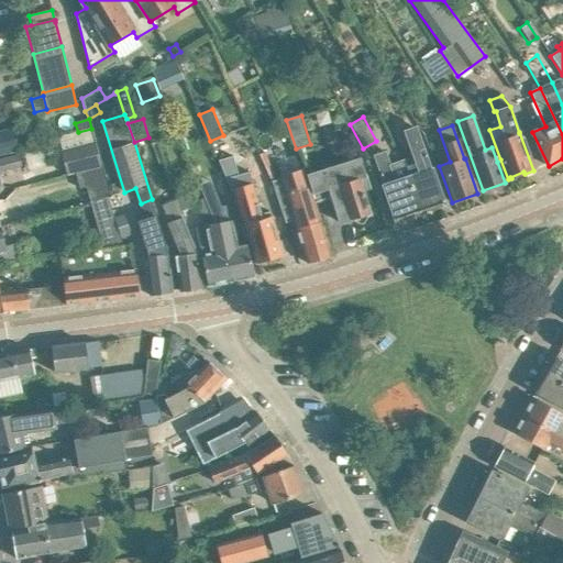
[(77,173),(101,166),(91,129),(78,132),(58,138),(68,175),(77,173)]
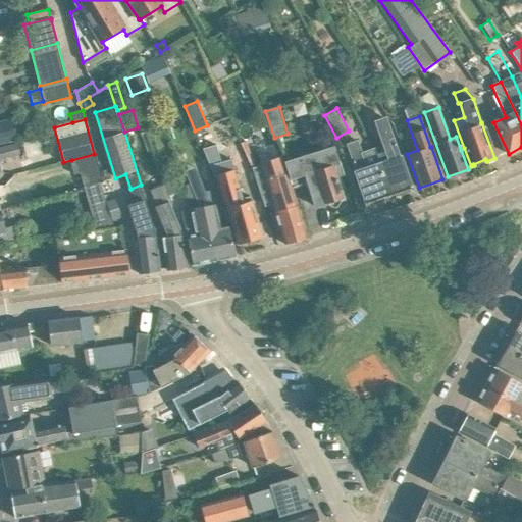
[(0,143),(14,140),(9,120),(0,121),(0,143)]
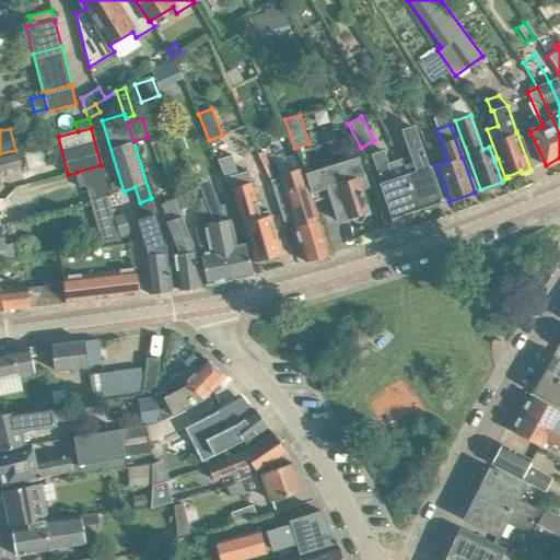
[(429,206),(441,201),(416,129),(403,133),(411,156),(398,161),(405,177),(418,212),(430,208),(429,206)]
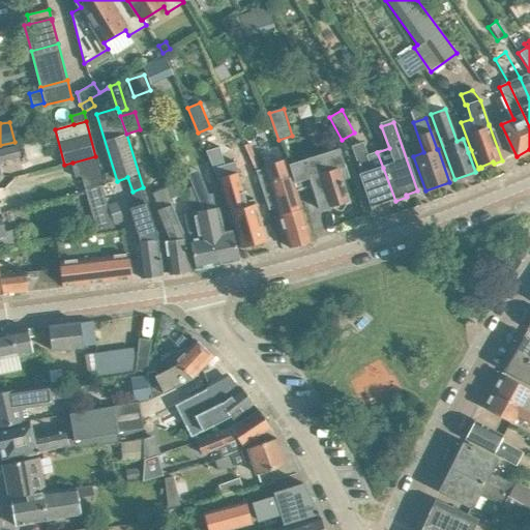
[(395,201),(383,168),(377,152),(366,155),(362,144),(352,147),(373,206),(383,202),(384,205),(395,201)]
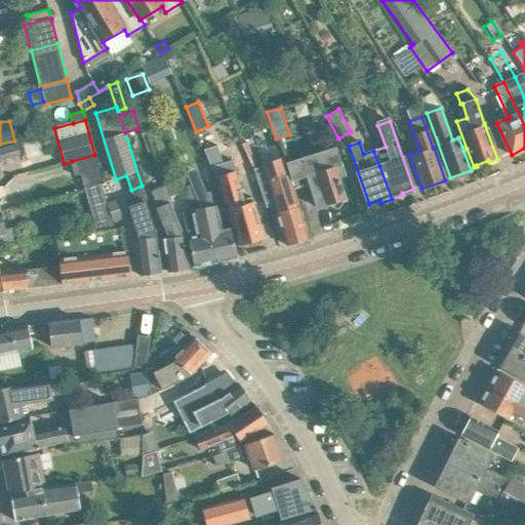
[(0,173),(3,173),(0,161),(0,160),(23,156),(19,145),(0,149),(0,173)]
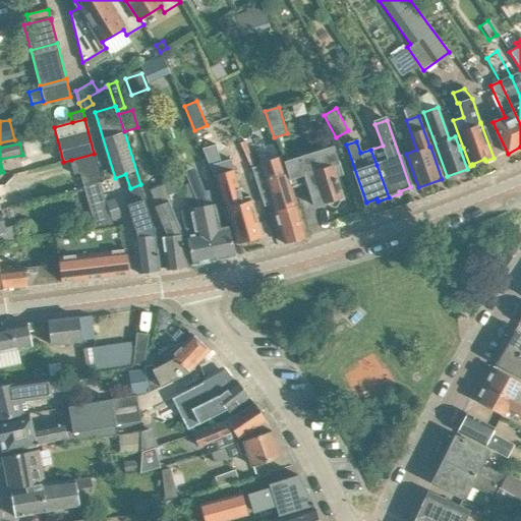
[(342,197),(335,175),(341,173),(333,146),(284,161),(292,186),(307,182),(314,206),(327,203),(328,205),(334,208),(337,207),(340,200),(339,198),(342,197)]
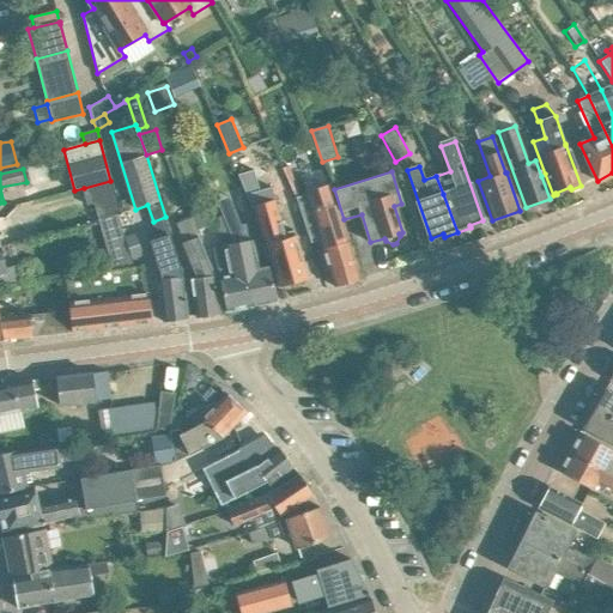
[(265,237),(279,286),(307,278),(293,230),(284,232),(271,187),(256,190),(252,176),(237,180),(248,206),(252,205),(261,237),(265,237)]
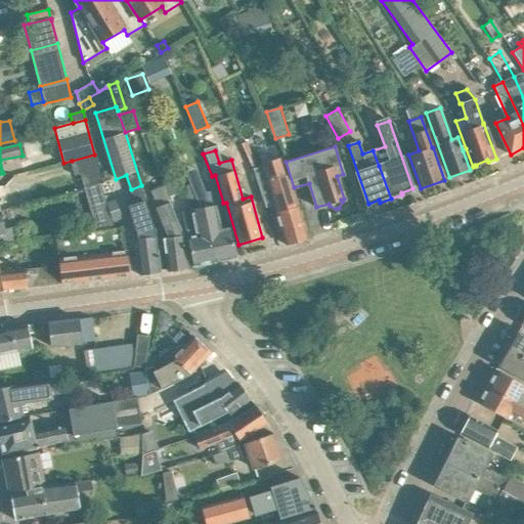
[(102,184),(94,155),(72,161),(75,175),(81,174),(85,188),(102,184)]
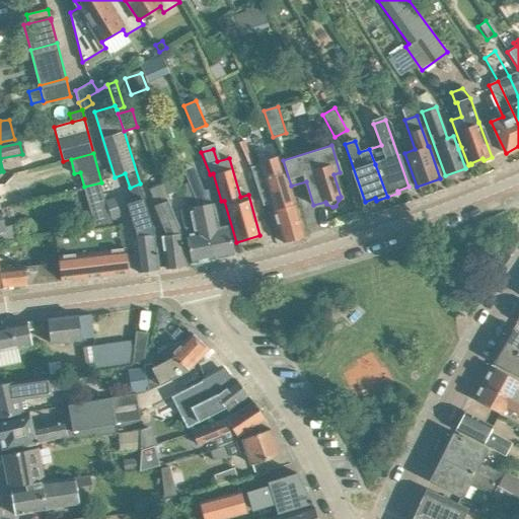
[(251,166),(264,205),(272,203),(283,242),(305,236),(300,216),(286,171),(284,172),(279,155),(258,162),(258,164),(251,166)]
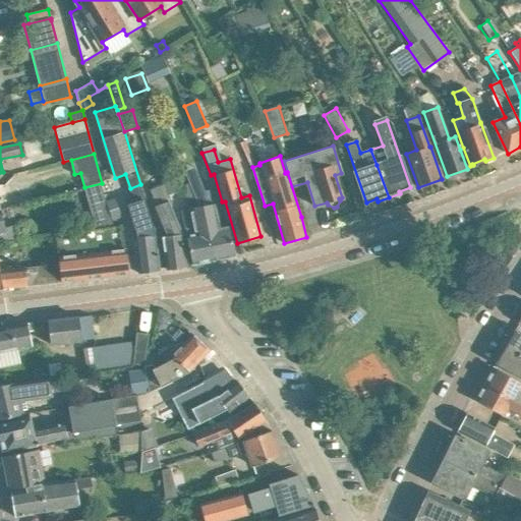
[(219,228),(214,205),(208,206),(204,194),(206,194),(199,178),(187,183),(188,185),(197,209),(201,208),(214,261),(235,255),(231,236),(228,227),(219,228)]
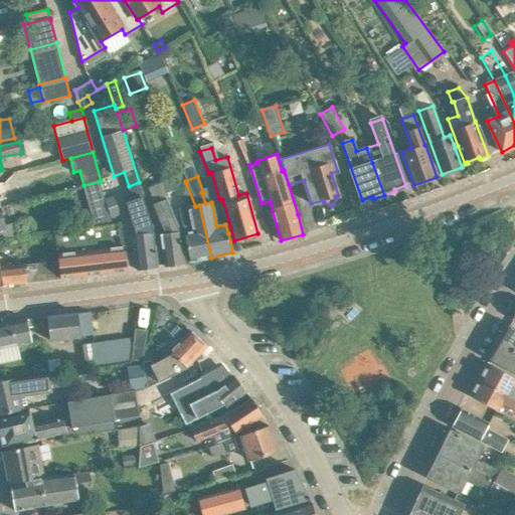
[(112,224),(101,181),(83,185),(95,226),(112,224)]
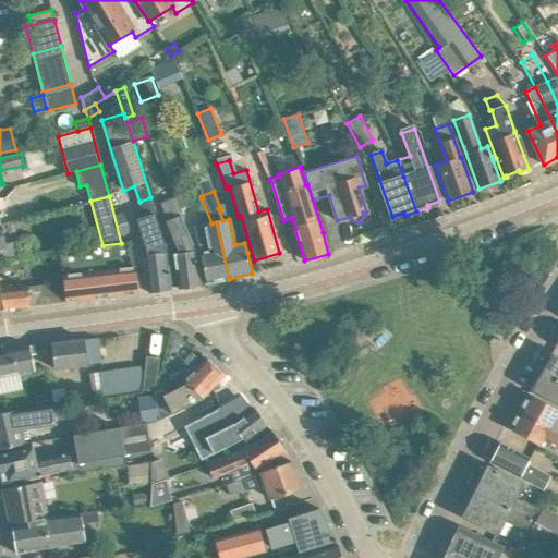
[(195,255),(180,218),(184,217),(177,197),(161,204),(169,223),(165,225),(177,254),(173,255),(174,266),(178,288),(199,284),(196,263),(195,255)]
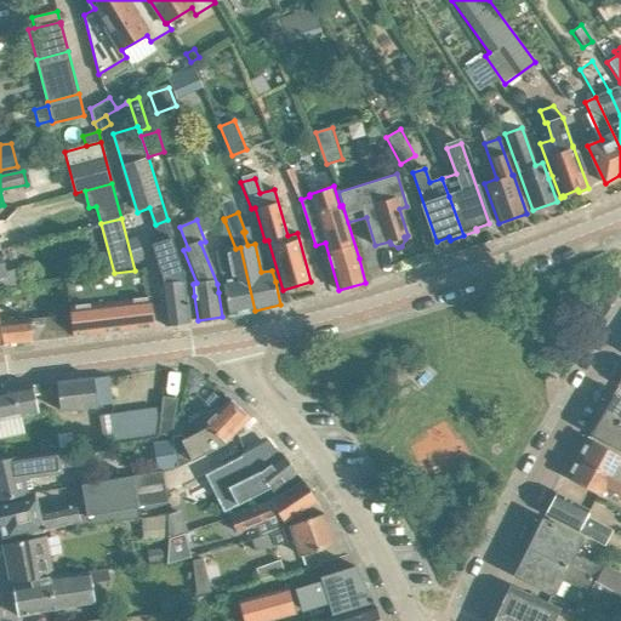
[(255,311),(240,248),(235,249),(224,221),(215,223),(224,250),(215,251),(224,292),(229,315),(255,311)]
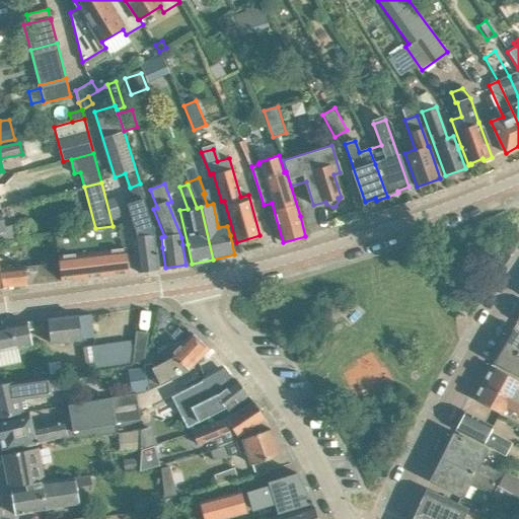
[(156,248),(154,234),(152,235),(142,200),(126,204),(136,236),(132,237),(135,251),(138,272),(159,269),(156,248)]
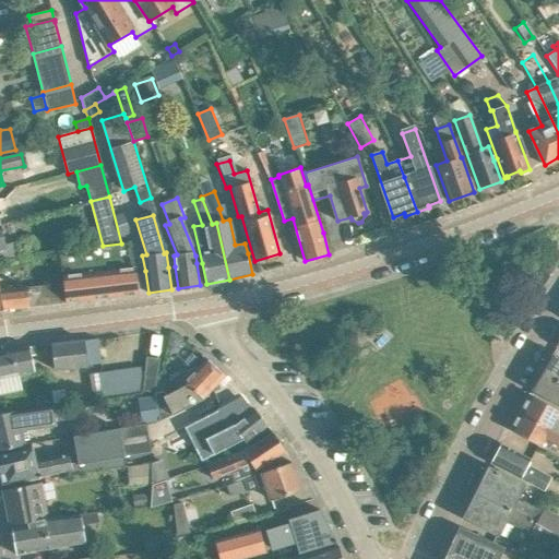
[(0,256),(18,252),(15,242),(6,245),(1,228),(0,228),(0,256)]
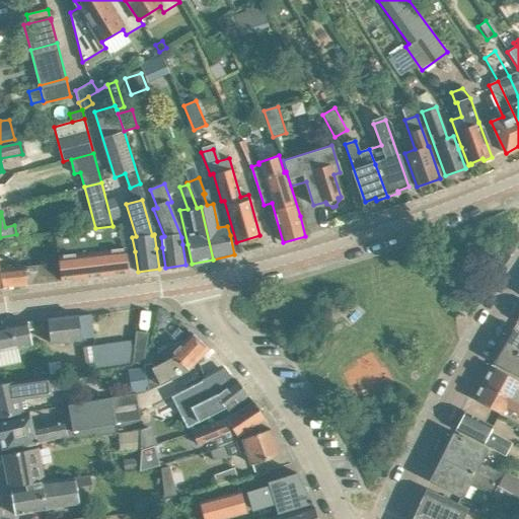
[(56,234),(59,264),(61,281),(130,273),(124,226),(56,234)]
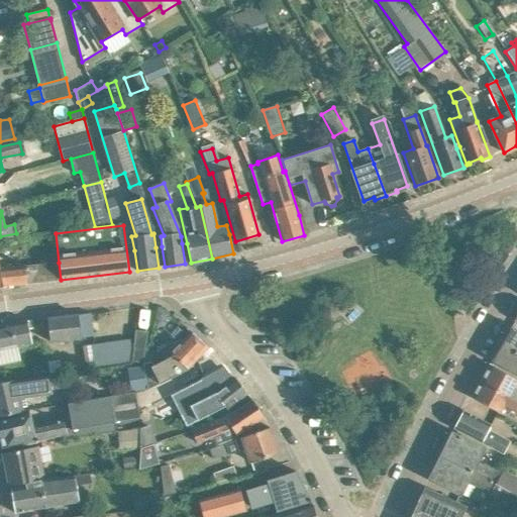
[(61,280),(59,263),(24,267),(26,284),(61,280)]
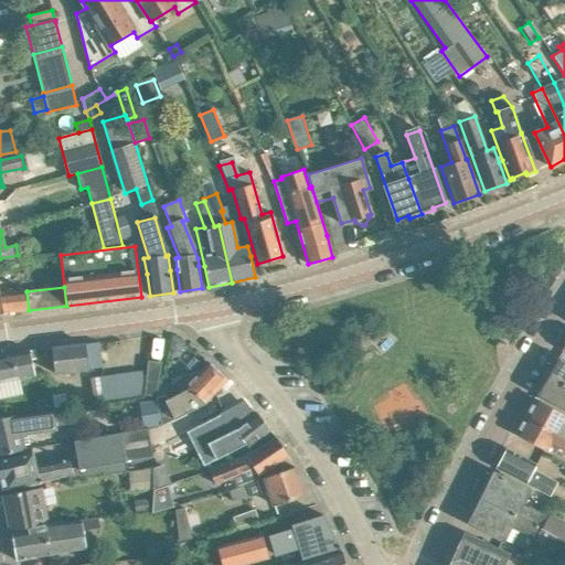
[(29,310),(27,291),(0,295),(0,312),(2,312),(29,310)]
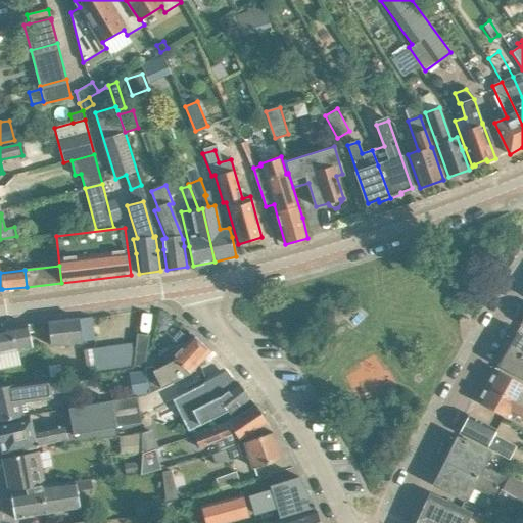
[(160,311),(157,325),(162,330),(173,318),(160,311)]
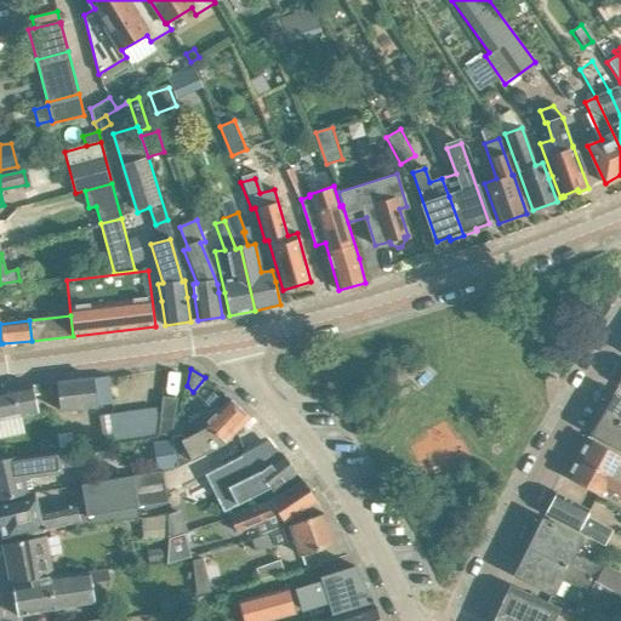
[(110,404),(108,376),(57,382),(61,410),(96,406),(96,405),(110,404)]
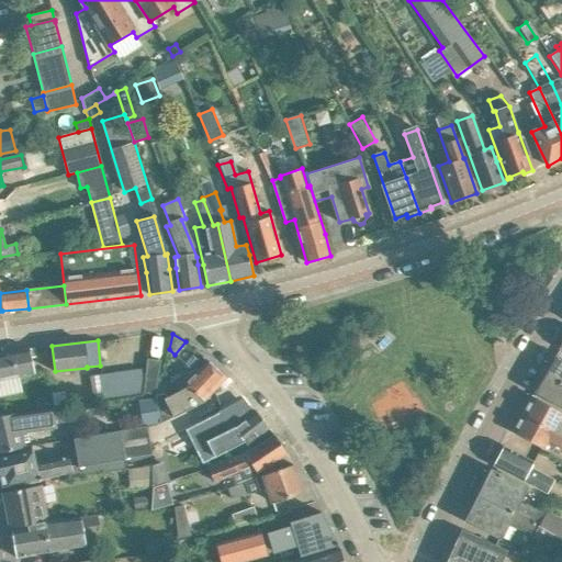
[(0,380),(34,373),(30,357),(33,352),(34,352),(34,348),(26,349),(0,353),(0,380)]
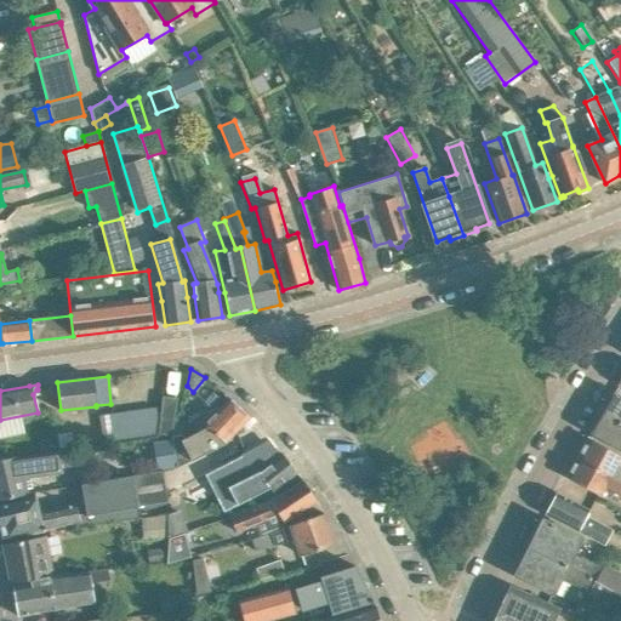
[(620,394),(615,392),(600,415),(620,426),(620,394)]
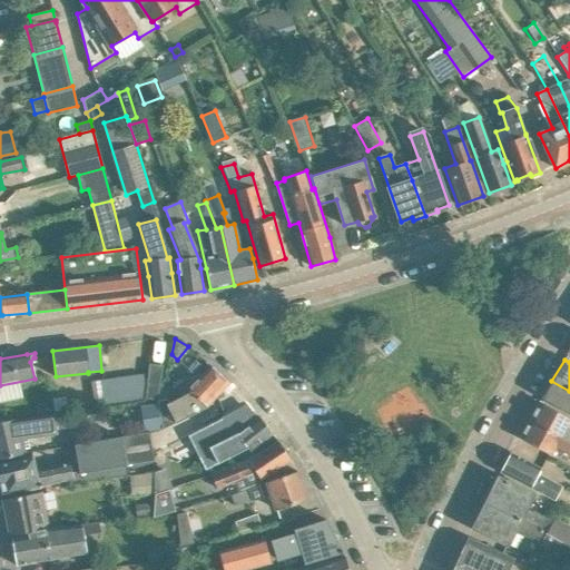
[(214,400),(229,383),(209,365),(187,389),(190,392),(167,404),(176,423),(207,408),(214,400)]
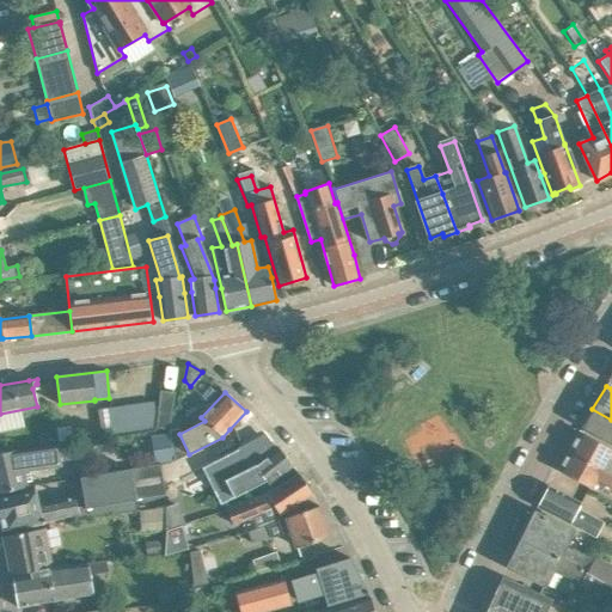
[(611,420),(592,409),(581,427),(603,439),(611,445),(611,420)]
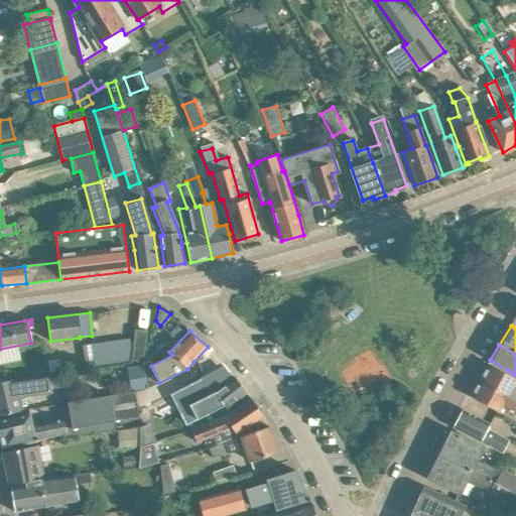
[(140,354),(132,353),(131,361),(139,362),(140,354)]
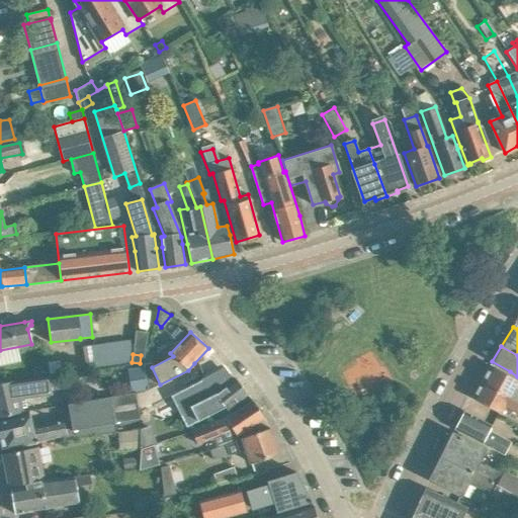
[(145,354),(144,364),(152,363),(154,357),(145,354)]
